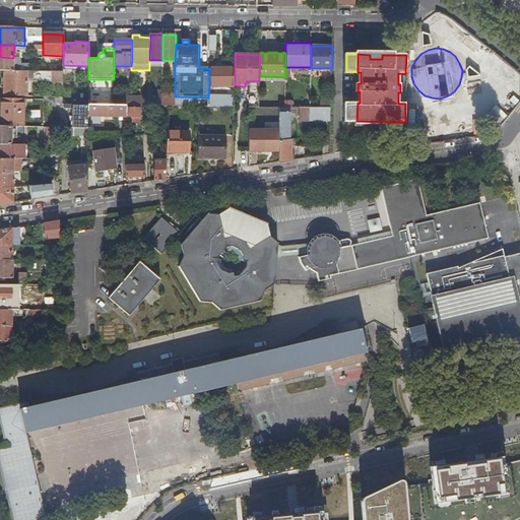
[(0,70),(5,70),(13,71),(13,58),(0,57),(0,70)]
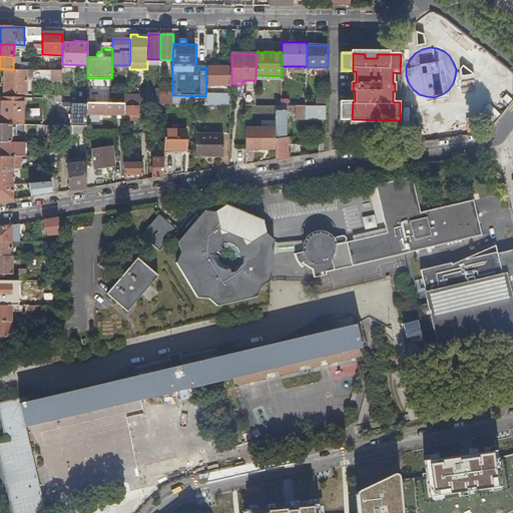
[(41,70),(51,70),(51,62),(42,62),(41,70)]
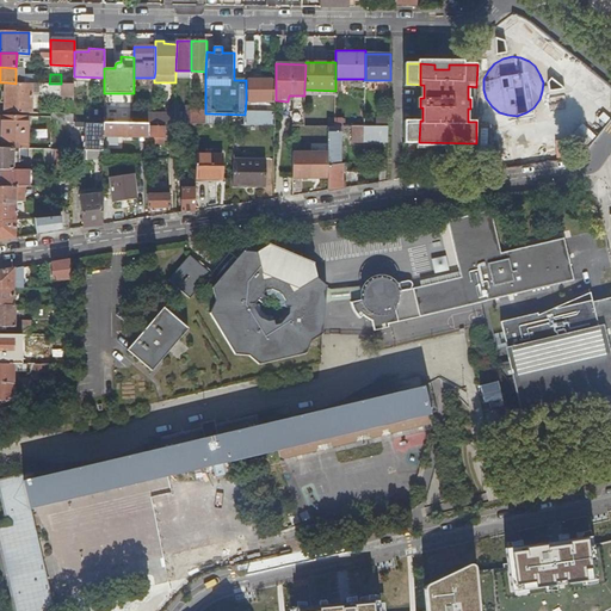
[(276,100),(276,80),(246,80),(246,100),(276,102),(276,100)]
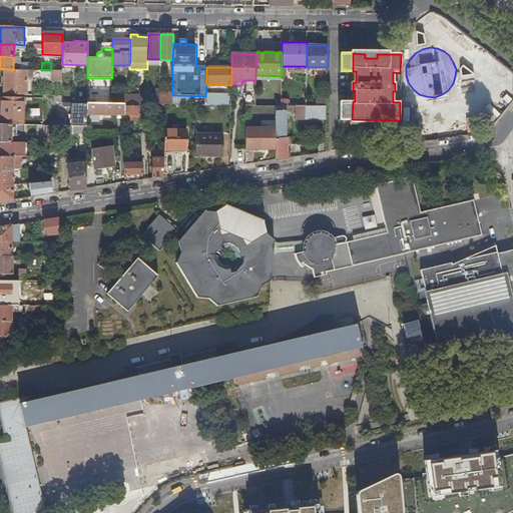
[(5,69),(4,94),(27,95),(27,79),(62,80),(62,71),(51,70),(41,70),(36,70),(13,70),(5,69)]
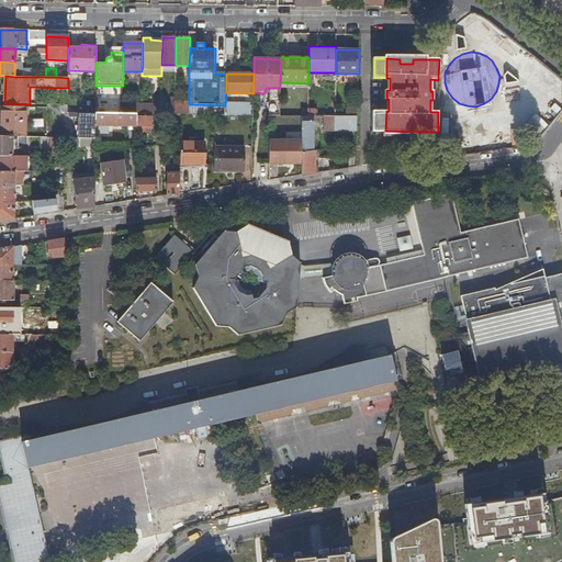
[(123,86),(96,86),(96,113),(123,113),(123,105),(123,86)]
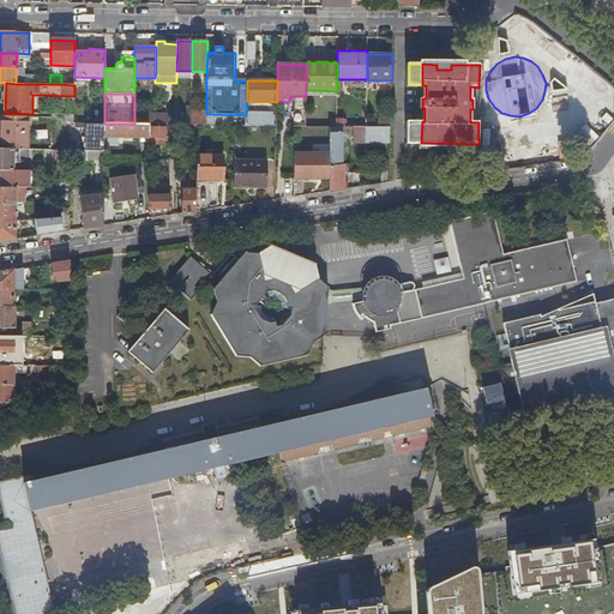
[(191,125),(198,125),(206,125),(206,114),(206,112),(191,112),(191,114),(191,125)]
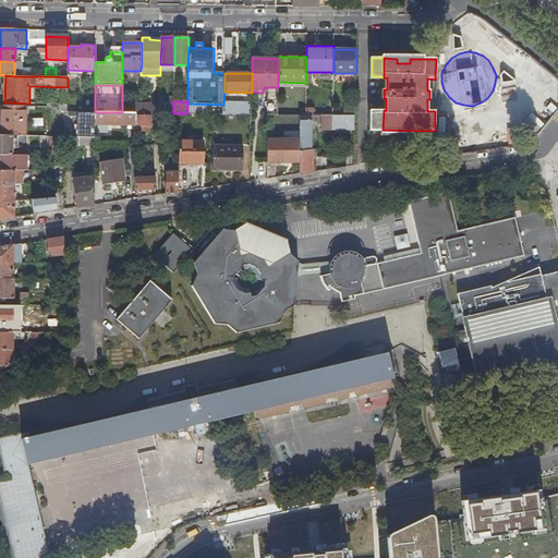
[(160,113),(164,113),(173,113),(173,104),(160,104),(160,105),(160,113)]
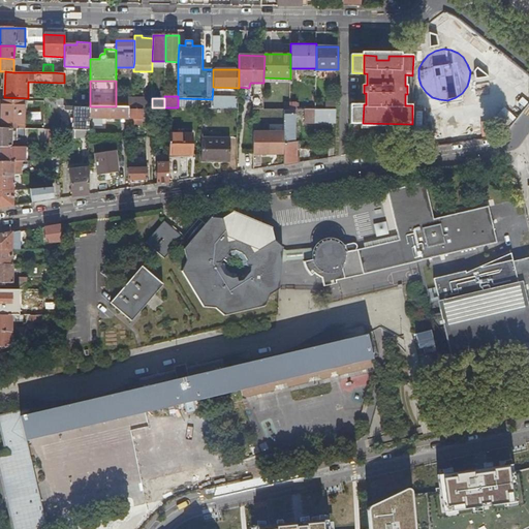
[(2,100),(1,128),(23,129),(24,100),(2,100)]
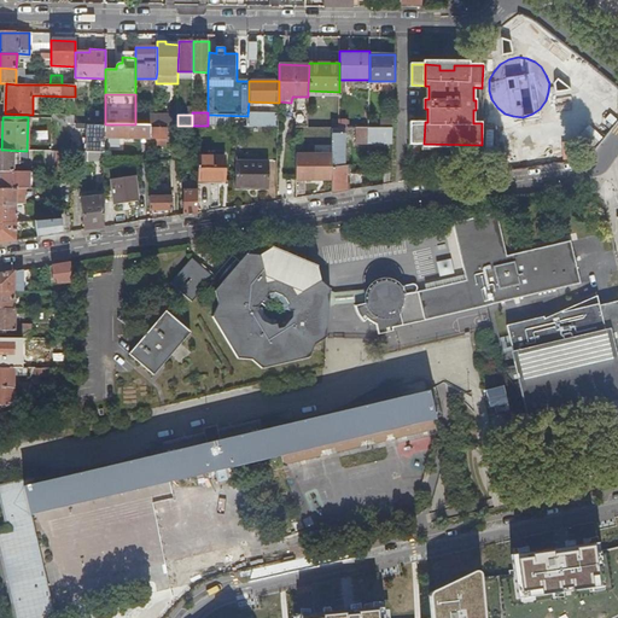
[(248,127),(278,127),(278,117),(249,117),(248,127)]
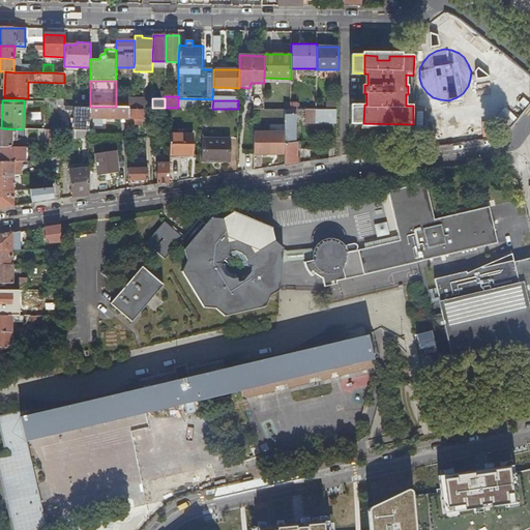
[(352,122),(363,123),(364,105),(352,105),(352,122)]
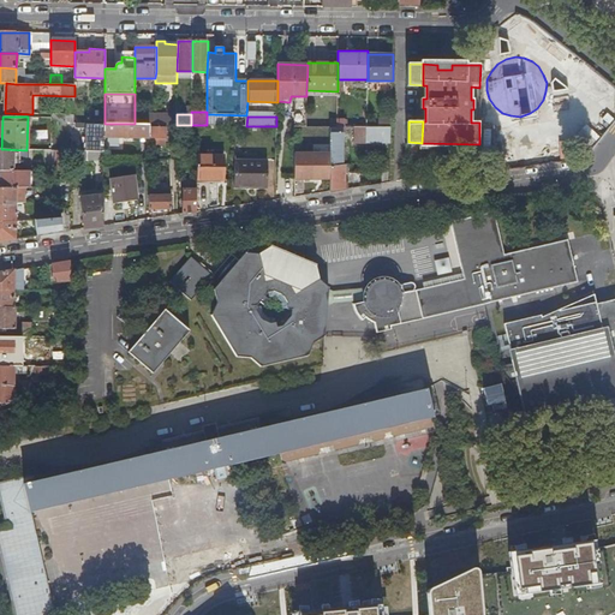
[(87,130),(87,151),(89,151),(105,151),(105,137),(105,125),(87,125),(87,124),(76,124),(76,129),(77,130),(87,130)]
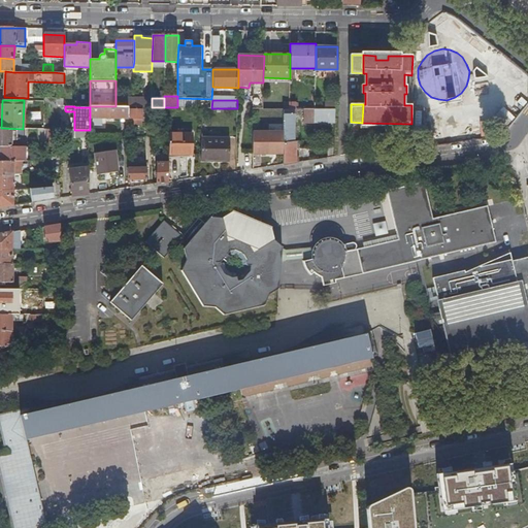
[(116,106),(90,106),(90,107),(90,118),(129,119),(129,106),(116,106)]
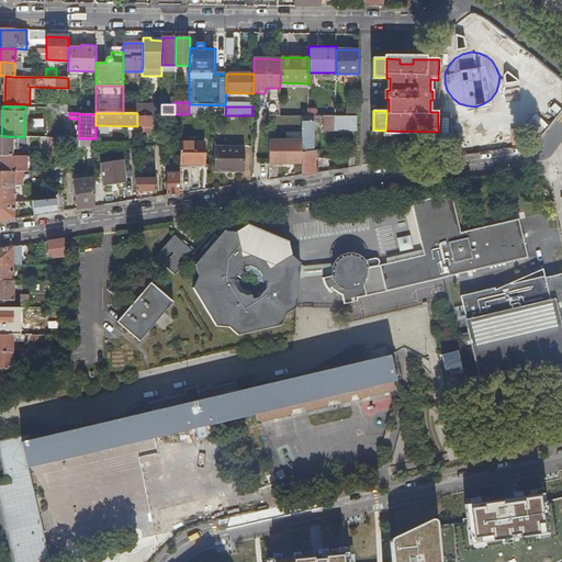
[(313,153),(314,116),(307,115),(302,115),(302,125),(302,144),(301,164),(301,176),(315,173),(315,153),(313,153)]
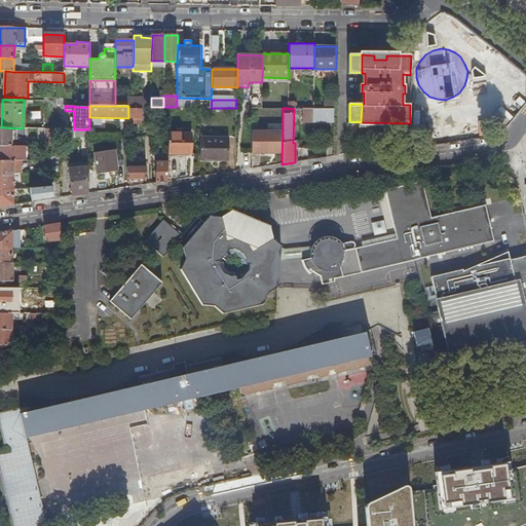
[(142,109),(129,109),(129,123),(142,124),(142,109)]
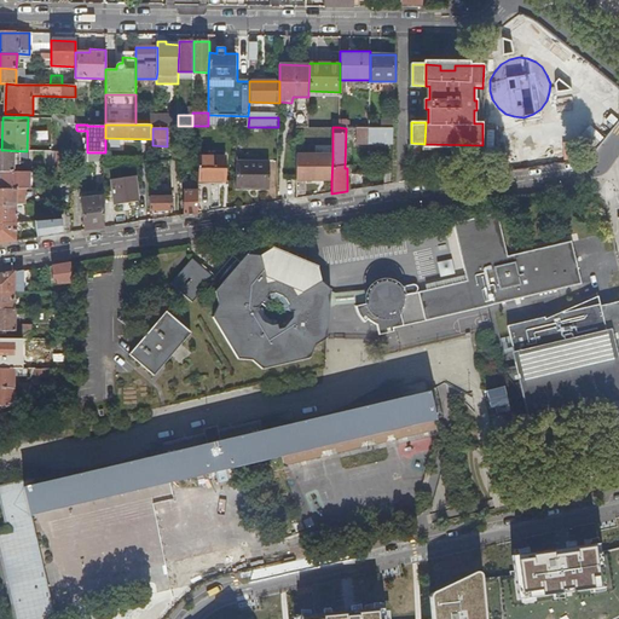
[(369,138),(369,128),(363,128),(362,132),(358,132),(357,144),(369,144),(369,138)]
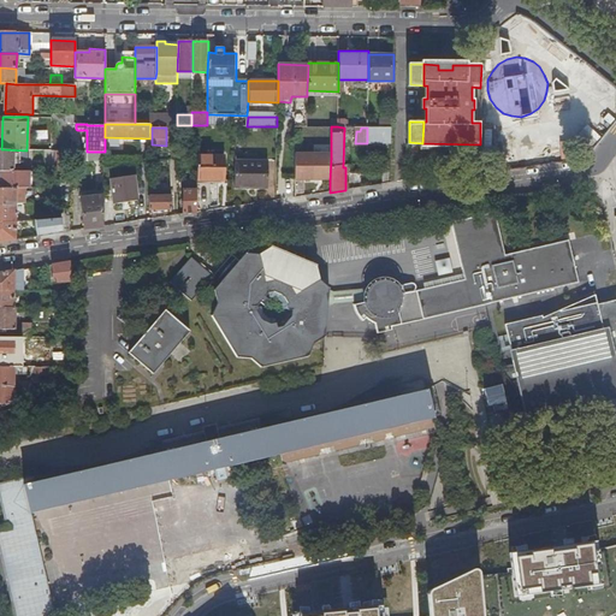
[(392,137),(392,128),(367,128),(367,137),(392,137)]
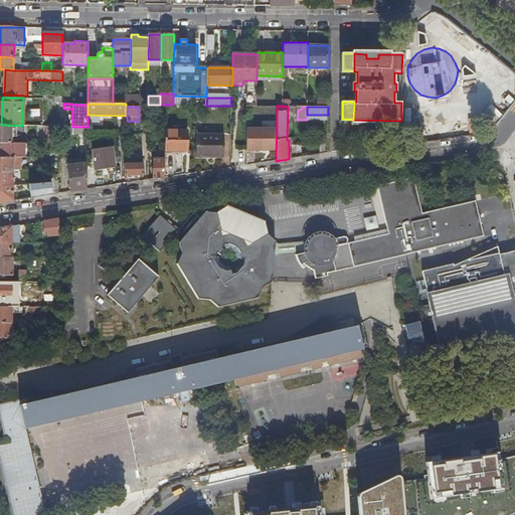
[(23,137),(22,126),(1,125),(0,125),(0,143),(1,144),(24,144),(24,137),(23,137)]
